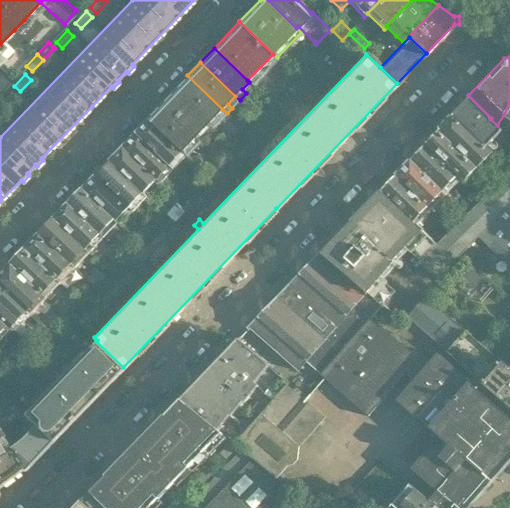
[(222,109),(187,75),(173,89),(209,123),(213,128),(218,122),(214,118),(222,109)]
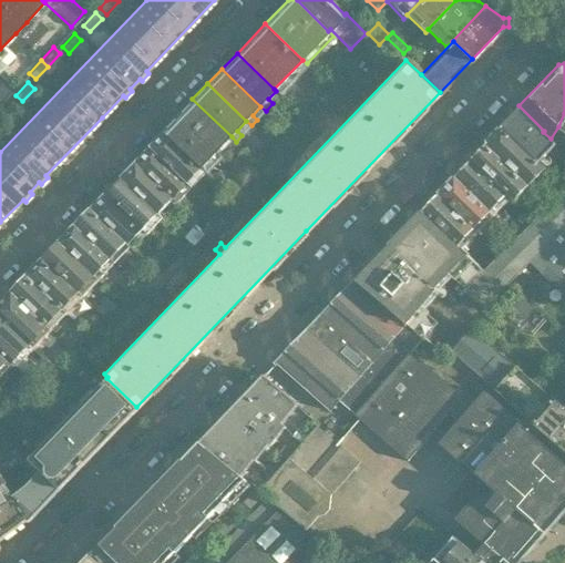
[(0,113),(6,119),(18,105),(12,99),(0,111),(0,113)]
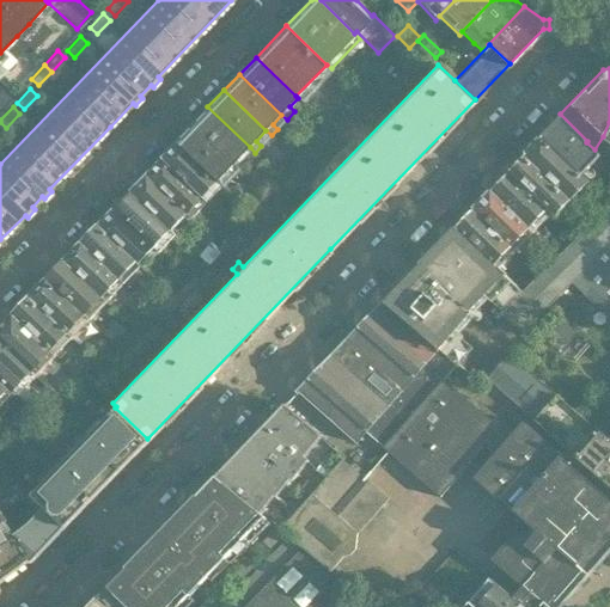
[(207,106),(176,140),(217,178),(223,185),(230,178),(225,173),(235,164),(239,169),(244,163),(239,158),(250,147),(207,106)]
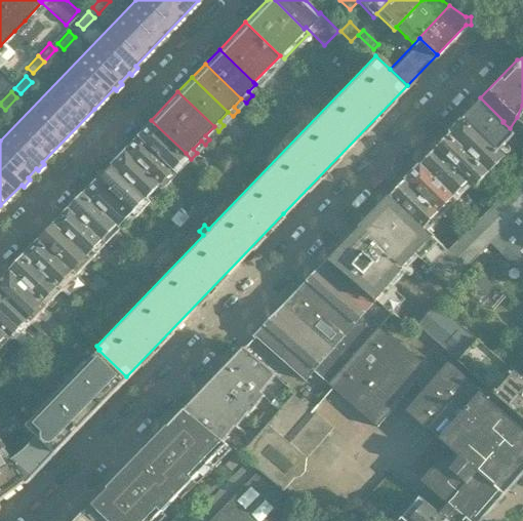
[(510,128),(503,122),(504,121),(480,97),(464,115),(497,147),(513,131),(510,128)]
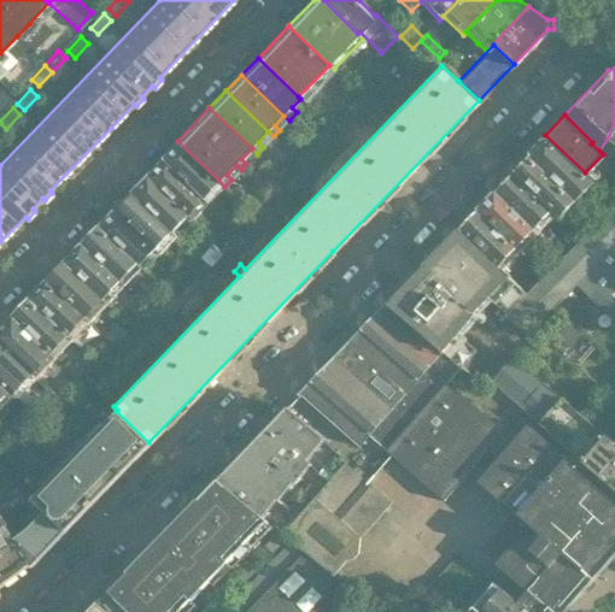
[(592,181),(585,172),(545,135),(527,153),(574,199),(592,181)]
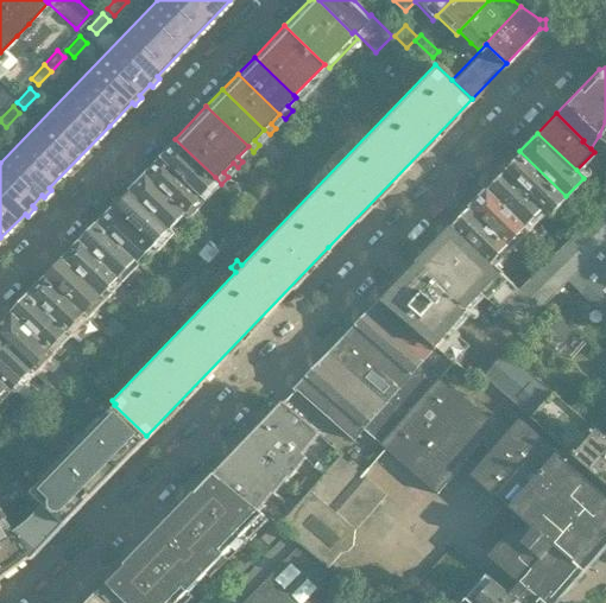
[(175,139),(158,156),(199,194),(204,200),(210,192),(204,188),(215,177),(175,139)]
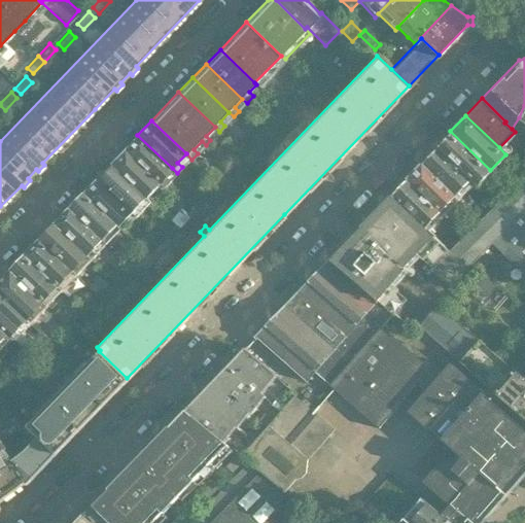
[(450,131),(436,145),(474,181),(477,184),(490,170),(450,131)]
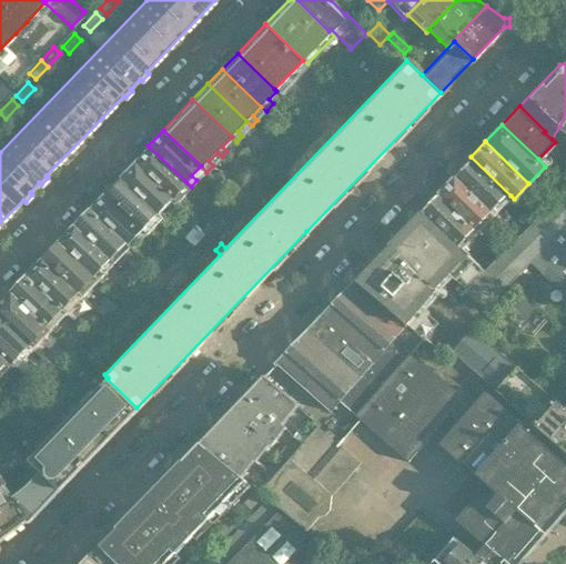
[(148,145),(133,161),(170,197),(175,202),(181,195),(177,191),(185,181),(148,145)]
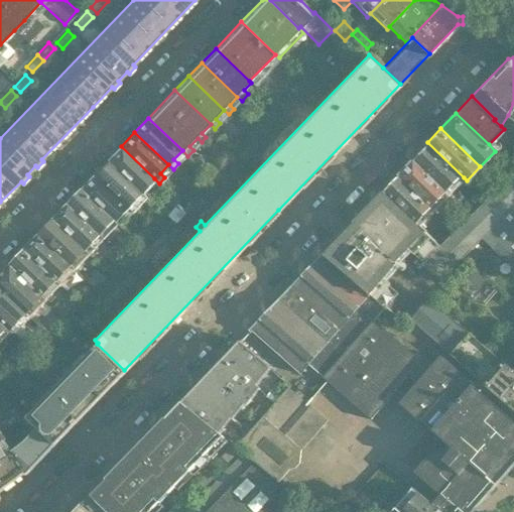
[(427,142),(412,158),(447,194),(464,177),(427,142)]
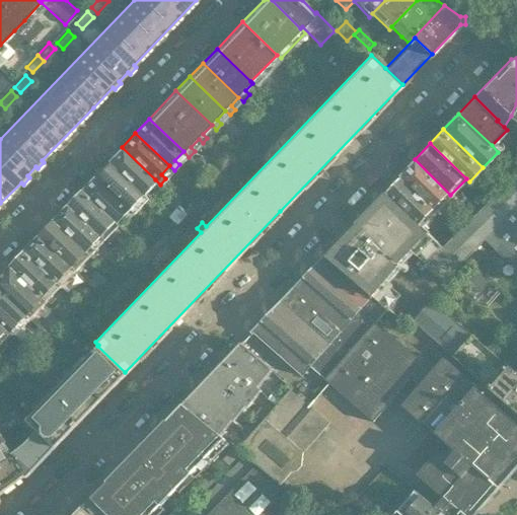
[(122,147),(107,161),(142,195),(146,199),(152,193),(147,189),(155,179),(122,147)]
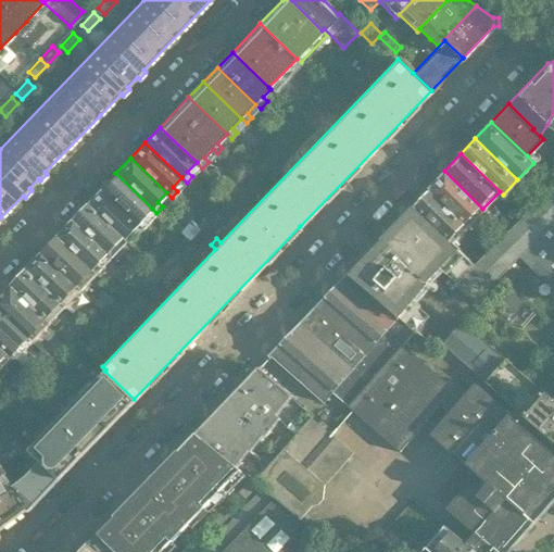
[(444,171),(427,188),(466,226),(482,209),(444,171)]
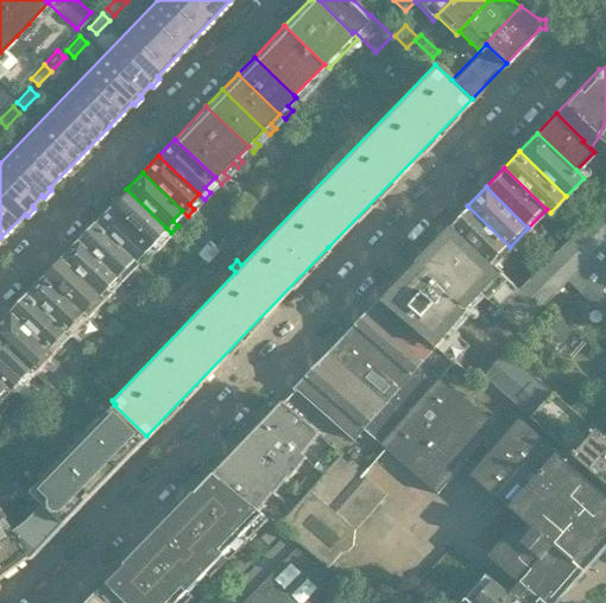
[(126,189),(111,204),(151,243),(156,248),(163,241),(158,236),(166,228),(126,189)]
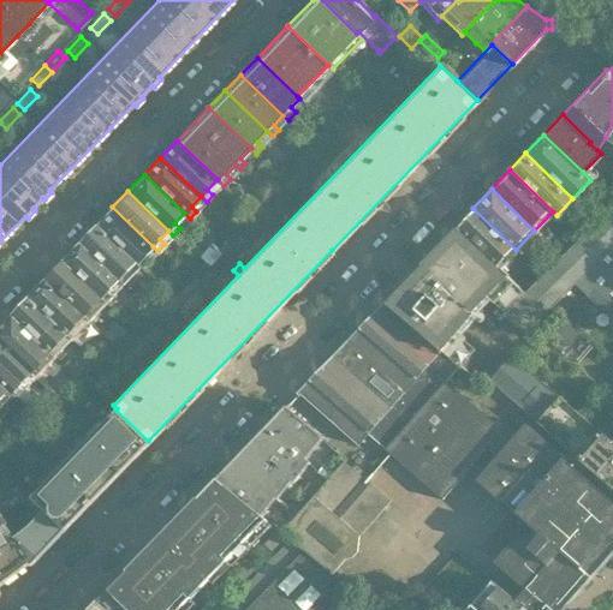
[(470,315),(468,311),(482,295),(499,311),(501,309),(518,328),(571,277),(612,316),(612,201),(612,202),(599,215),(594,220),(521,291),(497,268),(454,227),(384,300),(439,350),(470,315)]
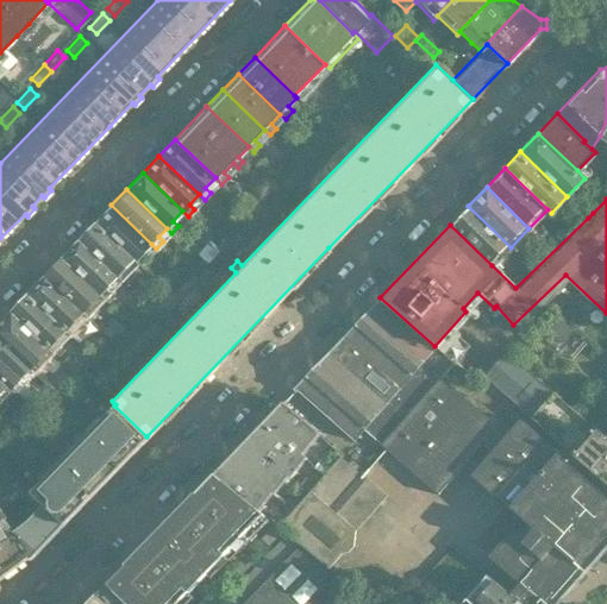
[(111,205),(95,221),(138,262),(141,265),(148,258),(142,253),(151,244),(111,205)]
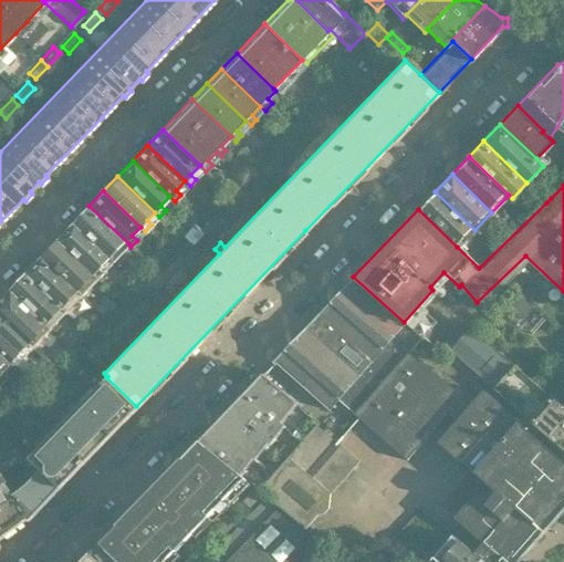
[(435,191),(418,209),(457,247),(474,230),(435,191)]
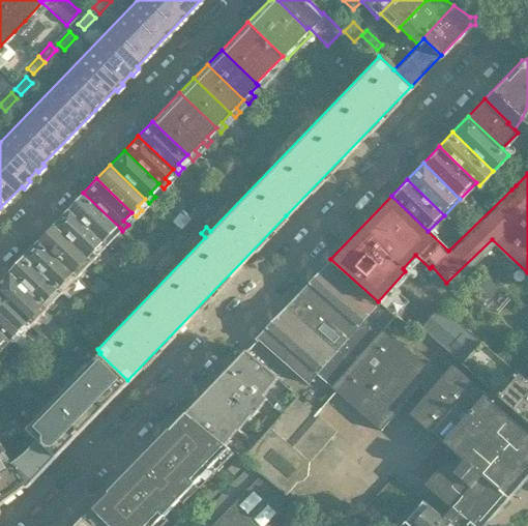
[(83,193),(68,208),(105,244),(120,228),(83,193)]
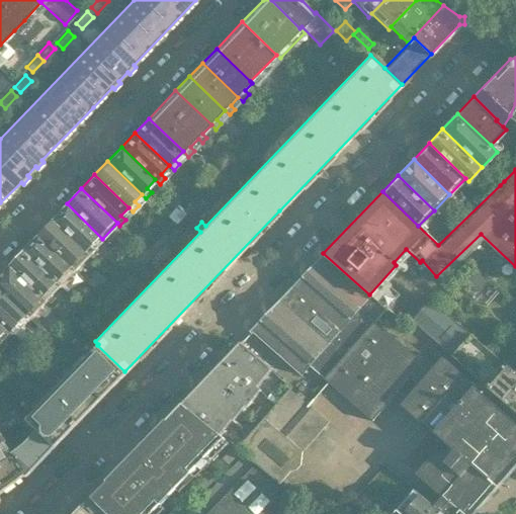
[(67,203),(52,219),(87,253),(102,239),(67,203)]
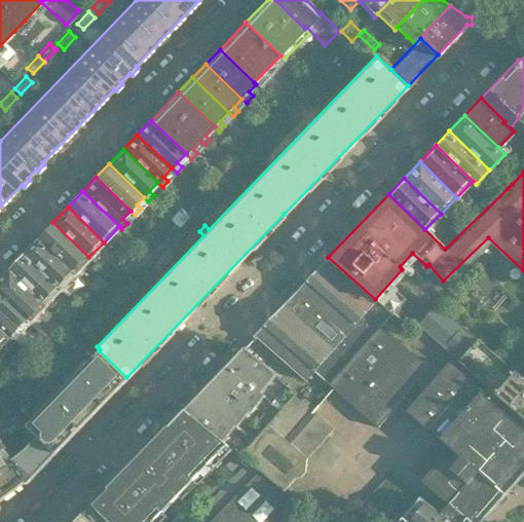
[(52,222),(38,237),(74,272),(88,257),(52,222)]
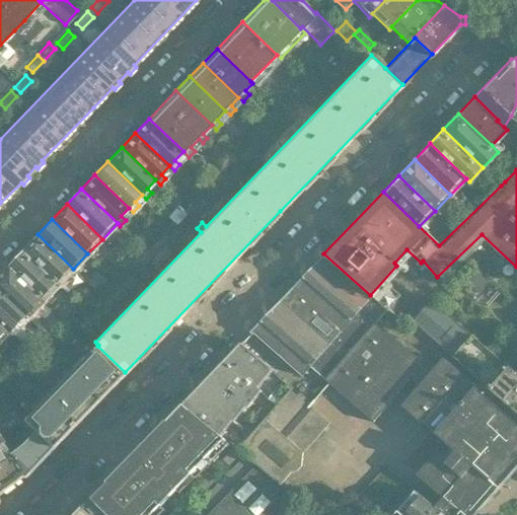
[(38,234),(22,249),(58,284),(73,269),(38,234)]
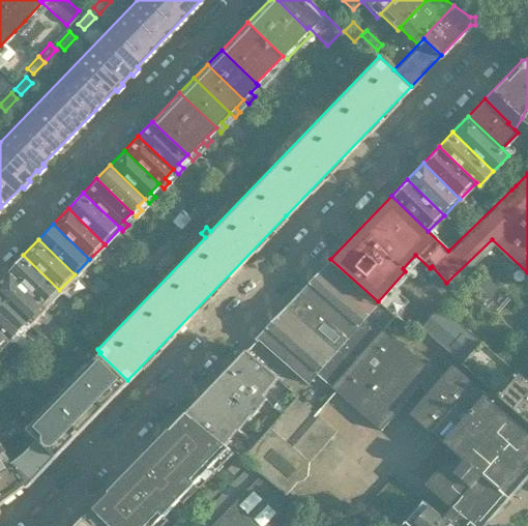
[(23,255),(8,270),(45,305),(59,290),(23,255)]
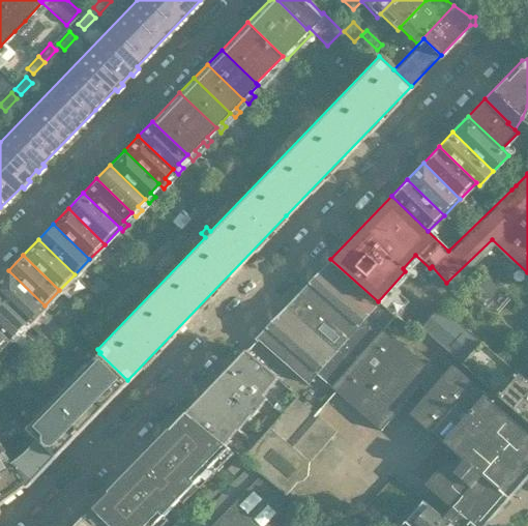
[(392,314),(378,301),(330,259),(256,337),(306,381),(315,372),(330,384),(382,326),(392,314)]
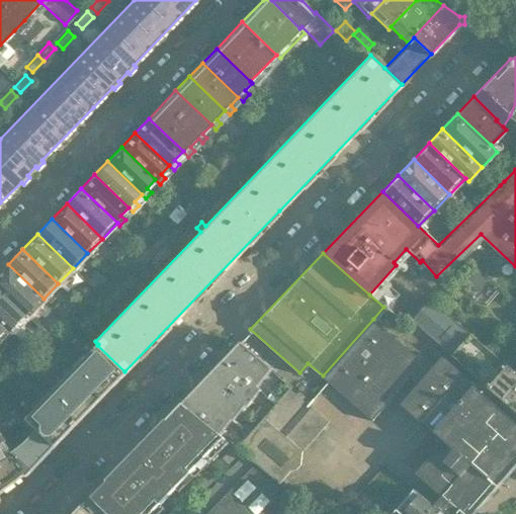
[(8,264),(0,272),(0,288),(27,316),(44,298),(8,264)]
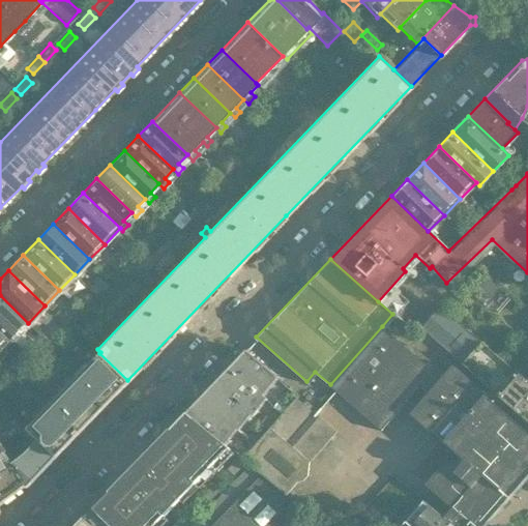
[(467,290),(489,305),(503,288),(481,271),(467,290)]
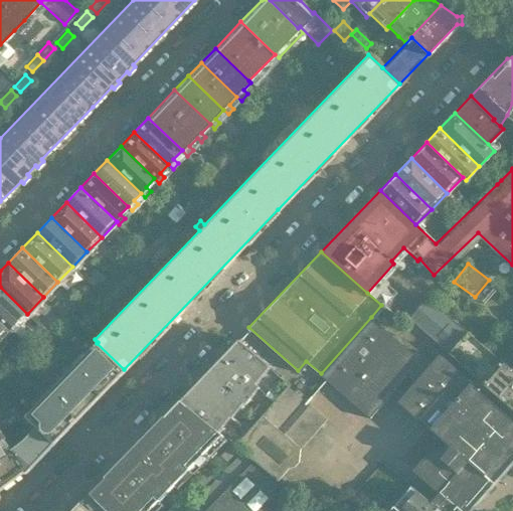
[(0,319),(6,325),(11,331),(27,314),(0,287),(0,319)]
